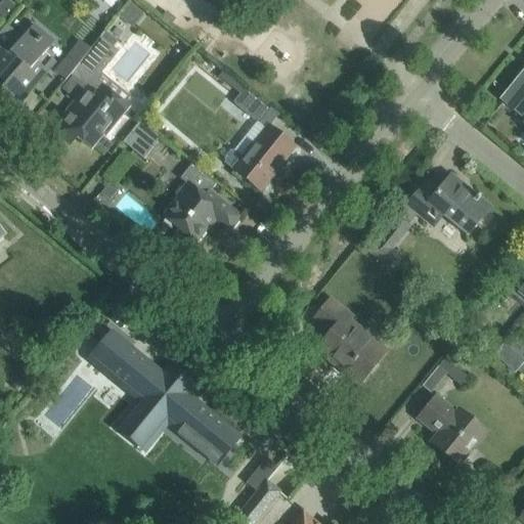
[(7,0),(2,0),(0,3),(0,14),(4,18),(14,5),(7,0)]
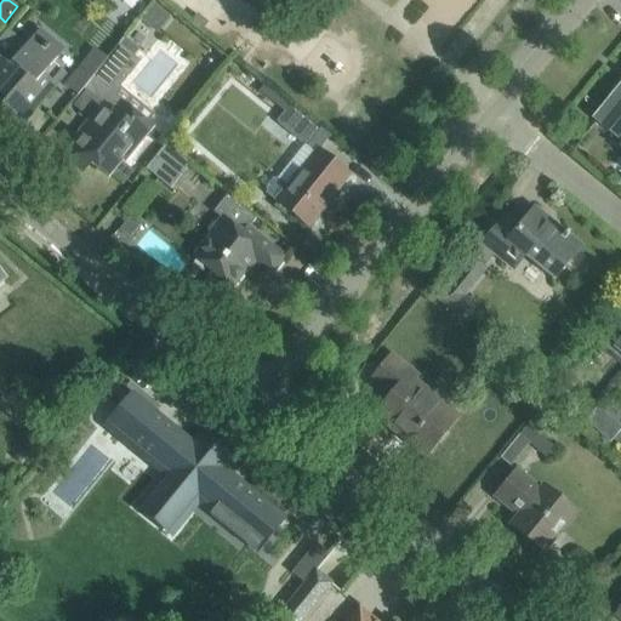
[(0,38),(0,97),(5,101),(0,106),(23,124),(39,106),(64,74),(53,63),(56,60),(32,39),(26,45),(7,29),(0,38)]
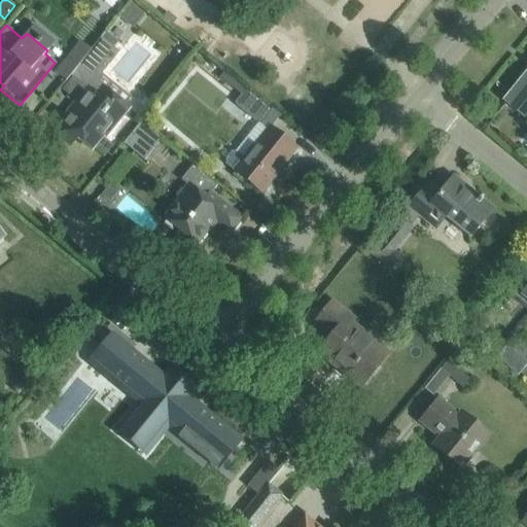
[(102,136),(103,134),(112,124),(114,125),(128,108),(95,81),(118,53),(102,38),(71,76),(86,89),(71,108),(74,110),(55,135),(69,146),(76,138),(91,149),(96,144),(107,153),(113,145),(102,136)]
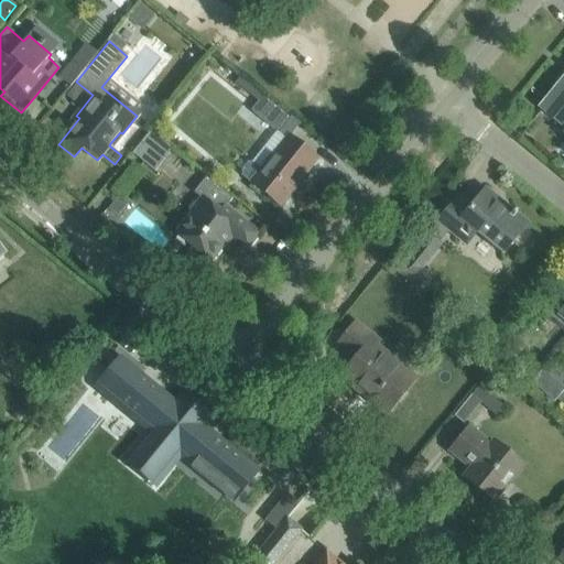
[(86,43),(57,77),(69,87),(98,53),(86,43)]
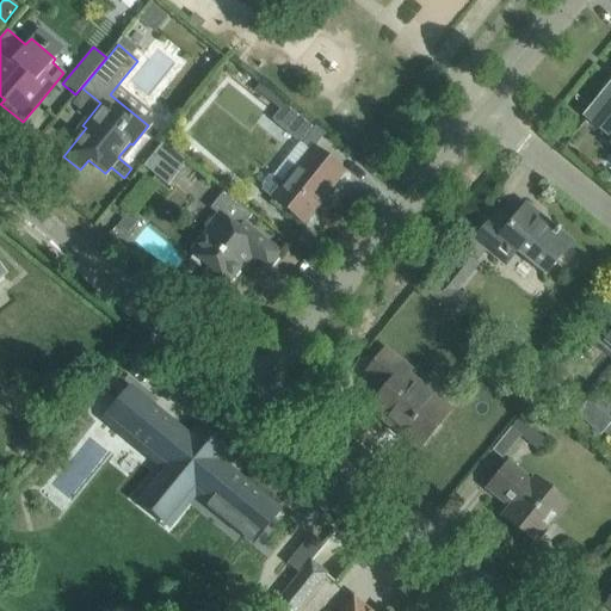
[(602,99),(585,119),(609,137),(610,134),(610,75),(596,94),(602,99)]
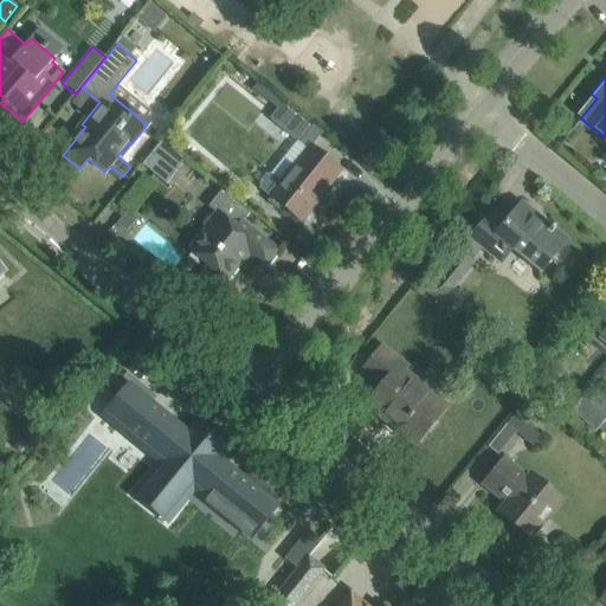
[(268,102),(277,110),(269,120),(298,142),(310,128),(247,76),(245,79),(255,86),(252,90),(253,91),(250,95),(264,107),(268,102)]
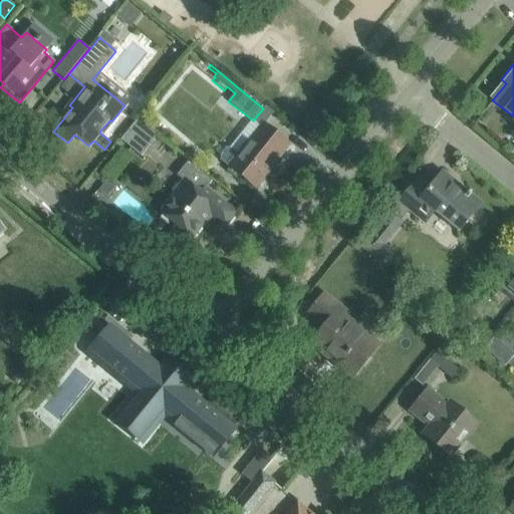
[(151,131),(137,119),(120,140),(141,157),(158,136),(158,137),(160,134),(153,129),(151,131)]
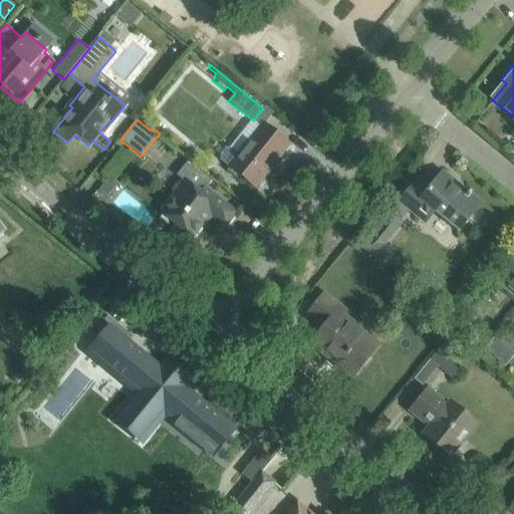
[(227,166),(229,168),(227,171),(236,179),(239,176),(255,189),(289,145),(261,122),(227,166)]
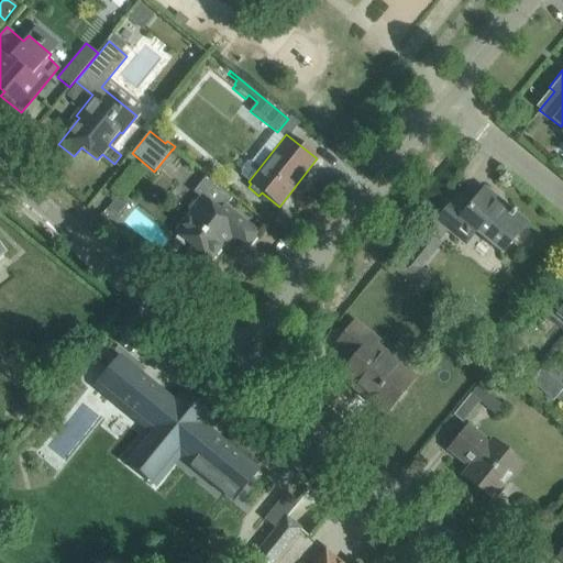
[(189,216),(176,233),(191,246),(189,250),(199,257),(207,264),(229,235),(245,249),(257,233),(240,220),(224,208),(232,199),(214,185),(205,177),(192,192),(200,198),(189,211),(191,213),(189,216)]
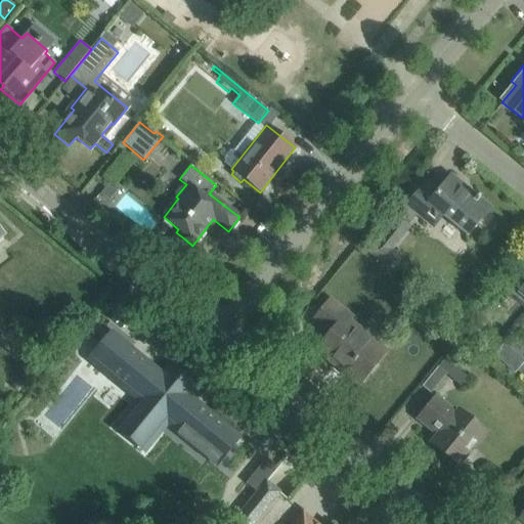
[(402,211),(410,217),(413,213),(428,224),(438,212),(466,235),(487,210),(489,212),(490,211),(478,201),(480,198),(477,195),(475,198),(456,183),(459,182),(450,176),(432,199),(421,190),(423,188),(421,187),(402,211)]
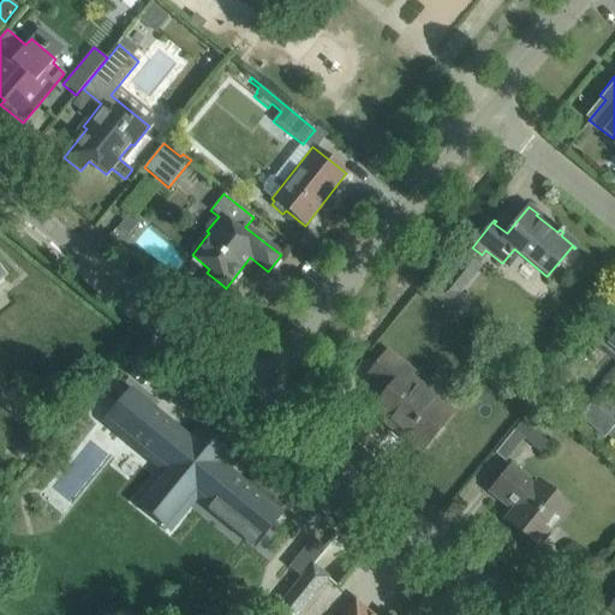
[(129,214),(117,228),(127,237),(139,222),(129,214)]
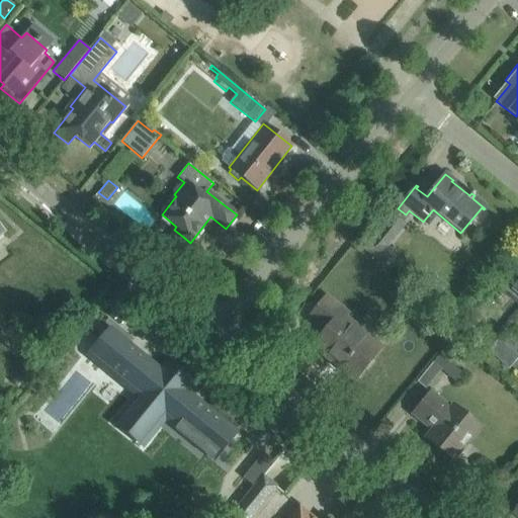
[(393,214),(364,250),(382,265),(394,252),(383,245),(402,223),(393,214)]
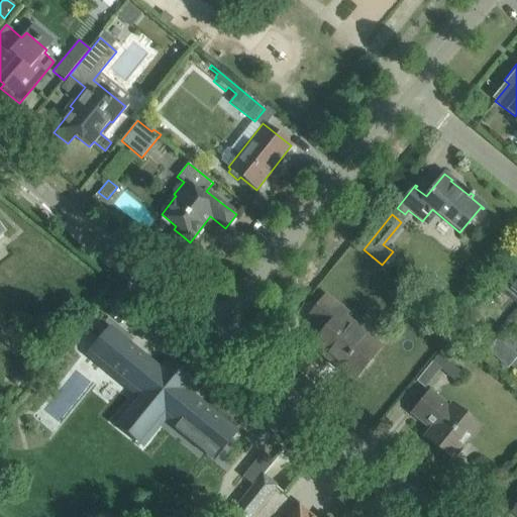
[(353,380),(366,365),(377,350),(336,318),(343,309),(326,295),(309,315),(326,329),(312,345),(353,380)]
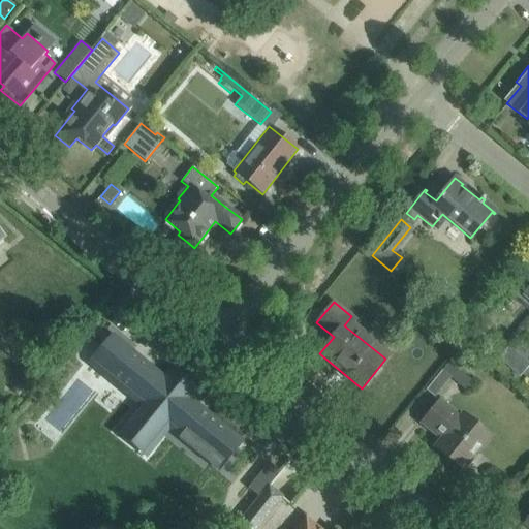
[(118,380),(151,407),(132,430),(156,449),(175,427),(227,469),(248,444),(205,408),(204,409),(195,403),(199,398),(175,377),(170,382),(156,371),(156,370),(139,355),(138,356),(119,340),(101,362),(121,377),(118,380)]
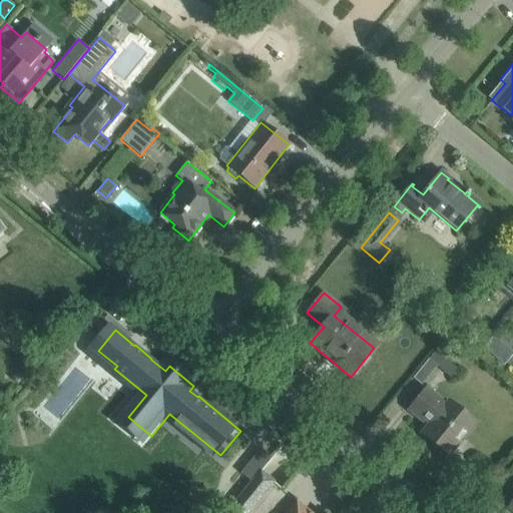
[(448,456),(460,441),(475,423),(449,402),(446,405),(426,389),(409,410),(429,426),(422,435),(448,456)]
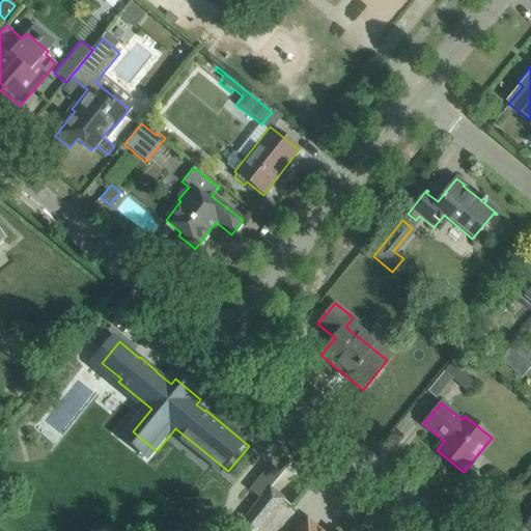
[(269,488),(281,474),(269,464),(248,488),(260,499),(269,488)]
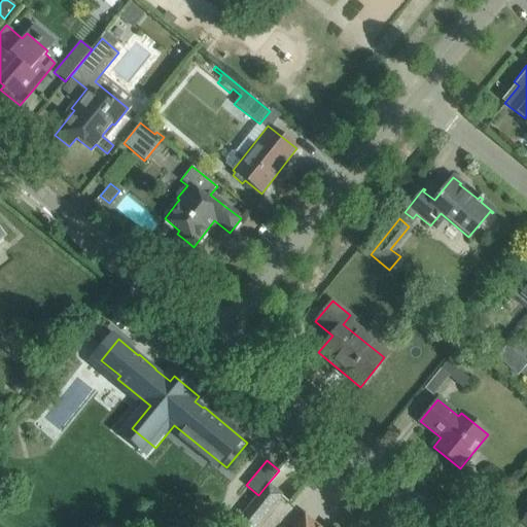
[(235,525),(236,526),(254,526),(280,496),(267,485),(258,495),(235,525)]
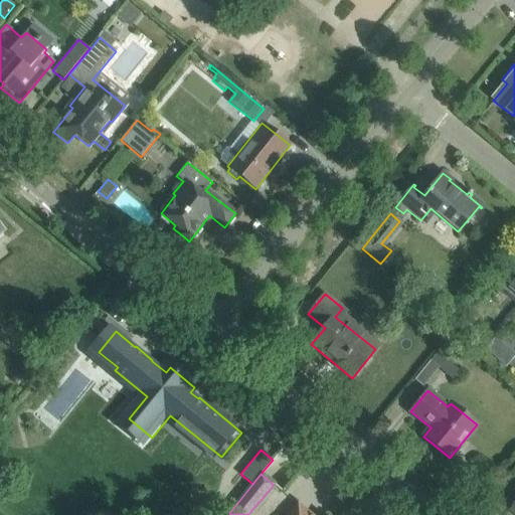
[(311,514),(297,503),(287,514),(311,514)]
